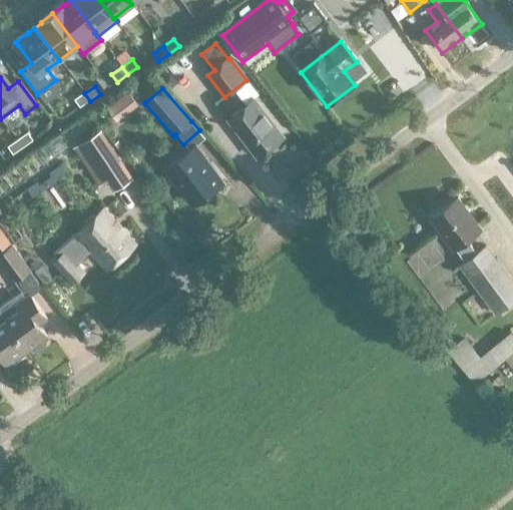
[(80,108),(90,101),(84,93),(74,100),(80,108)]
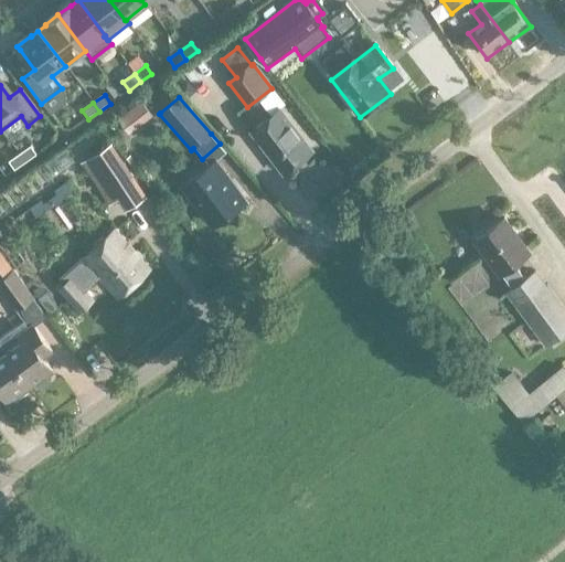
[(312,152),(280,110),(252,131),(284,173),(312,152)]
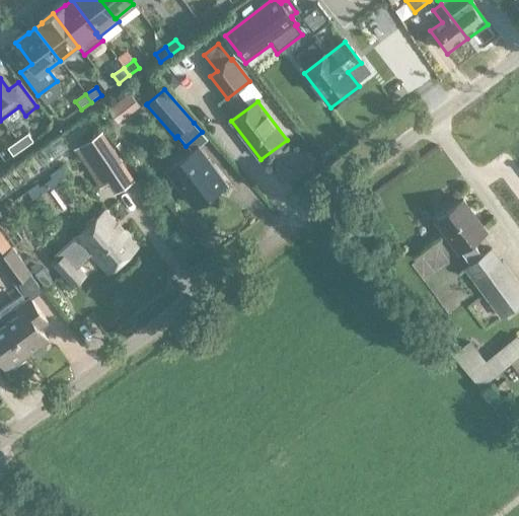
[(115,194),(135,180),(103,132),(74,151),(98,191),(107,185),(115,194)]
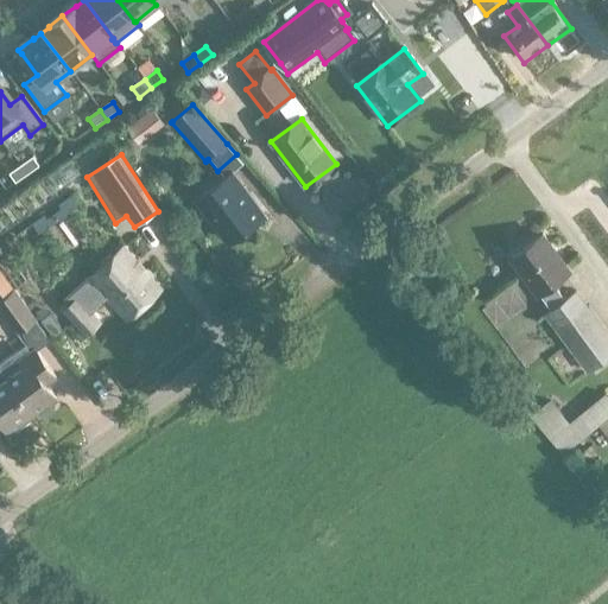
[(27,176),(39,167),(33,158),(21,166),(27,176)]
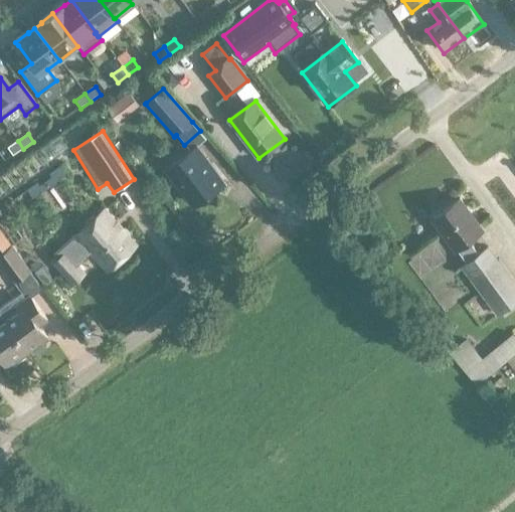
[(23,149),(18,141),(7,148),(13,156),(23,149)]
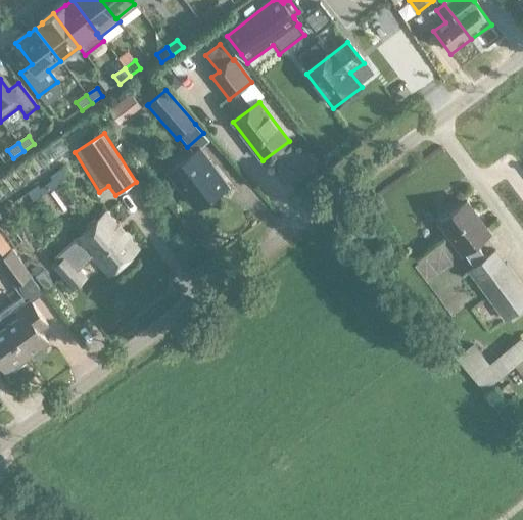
[(200,150),(169,174),(195,208),(210,197),(211,199),(228,187),(200,150)]
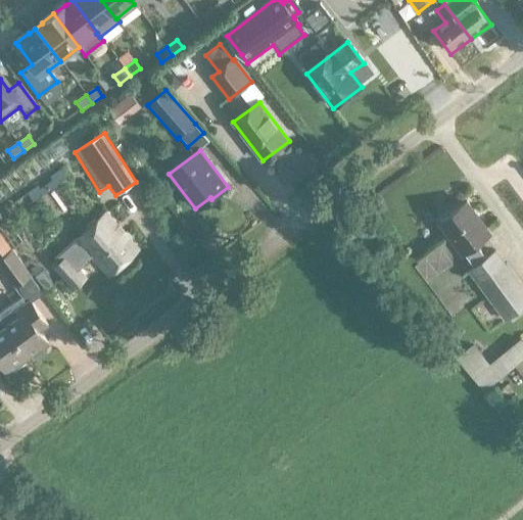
[(34,203),(66,179),(60,171),(50,178),(52,182),(40,190),(38,187),(28,194),(34,203)]
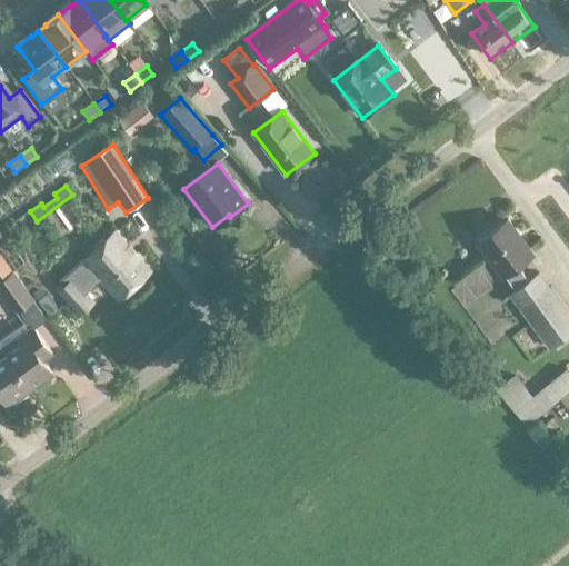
[(156,245),(167,240),(158,220),(147,226),(156,245)]
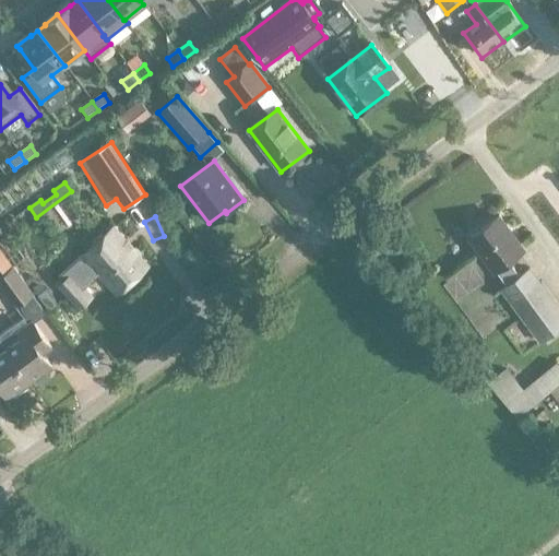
[(471,238),(496,272),(507,286),(500,292),(539,346),(558,331),(558,306),(531,269),(519,278),(508,262),(523,250),(499,217),(471,238)]
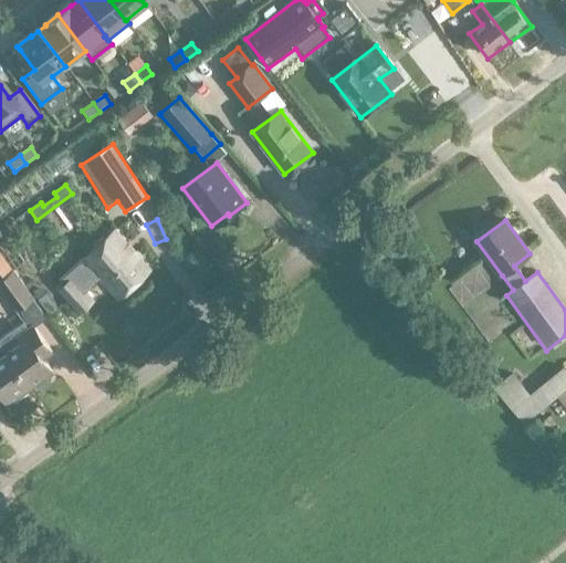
[(83,263),(62,281),(64,283),(72,277),(85,292),(98,280),(105,288),(117,301),(149,271),(115,233),(105,242),(83,263)]
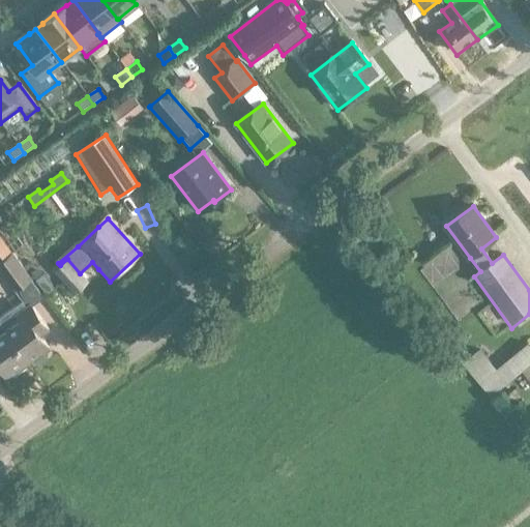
[(0,236),(0,262),(12,254),(0,236)]
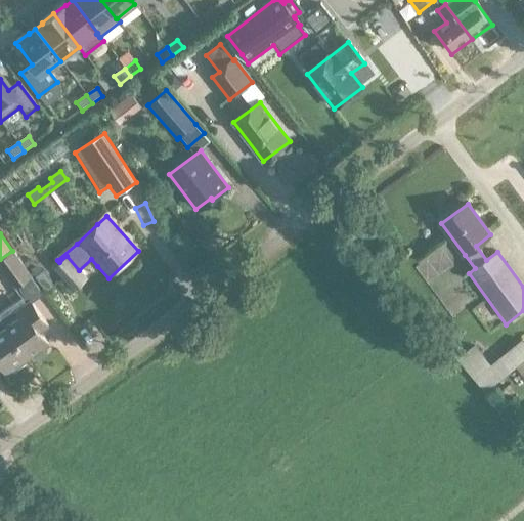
[(32,277),(12,251),(0,259),(0,267),(15,290),(32,277)]
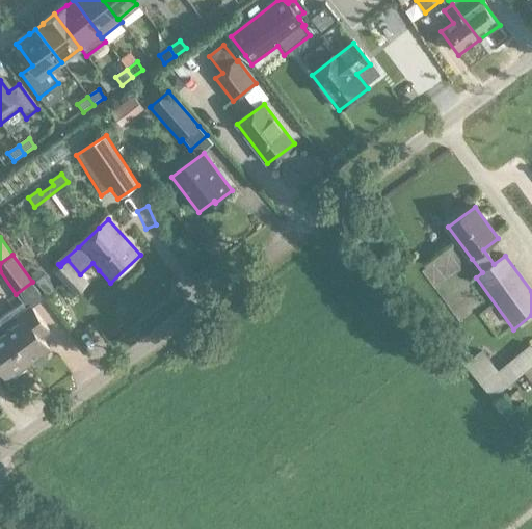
[(53,273),(75,297),(88,285),(68,260),(60,266),(53,273)]
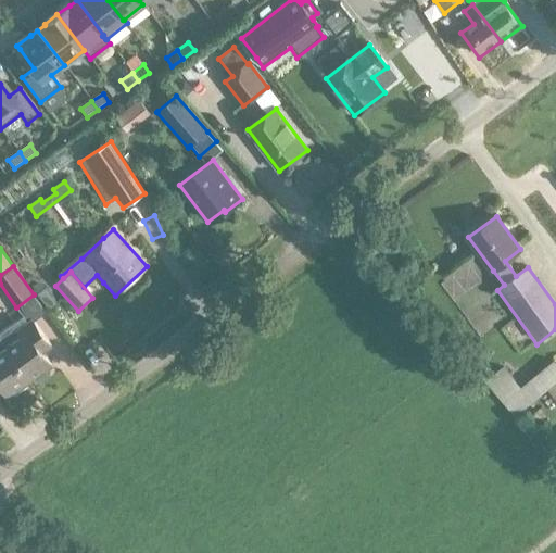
[(49,311),(58,304),(46,289),(38,294),(49,311)]
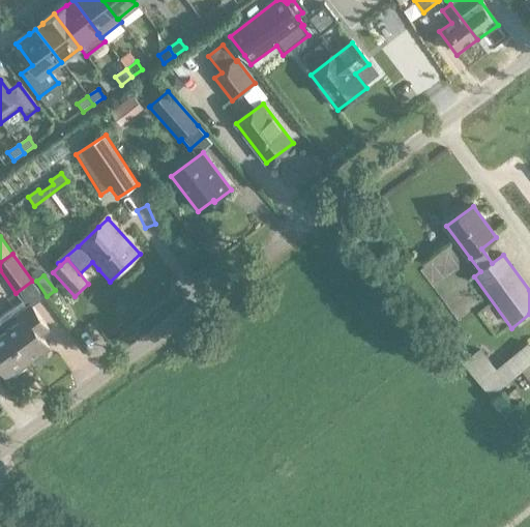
[(23,302),(0,319),(0,324),(7,334),(30,364),(33,362),(34,366),(38,366),(48,359),(49,355),(47,352),(50,350),(41,338),(50,331),(33,308),(31,305),(26,309),(23,302)]
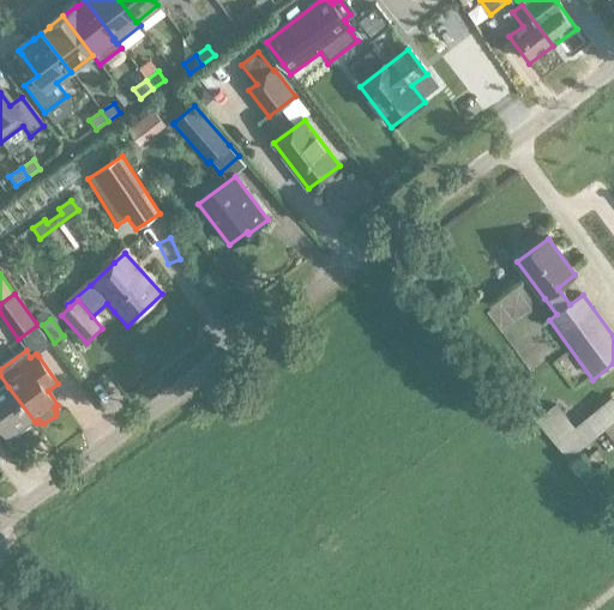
[(35,422),(8,387),(0,392),(0,424),(0,426),(11,439),(35,422)]
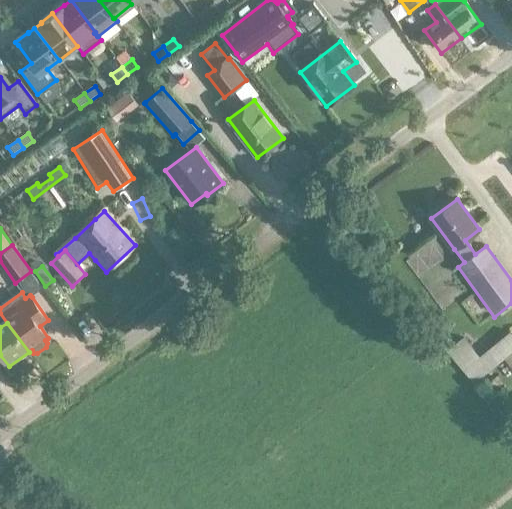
[(511,369),(511,336),(509,333),(479,358),(463,339),(454,346),(447,337),(438,344),(473,385),(504,359),(511,369)]
